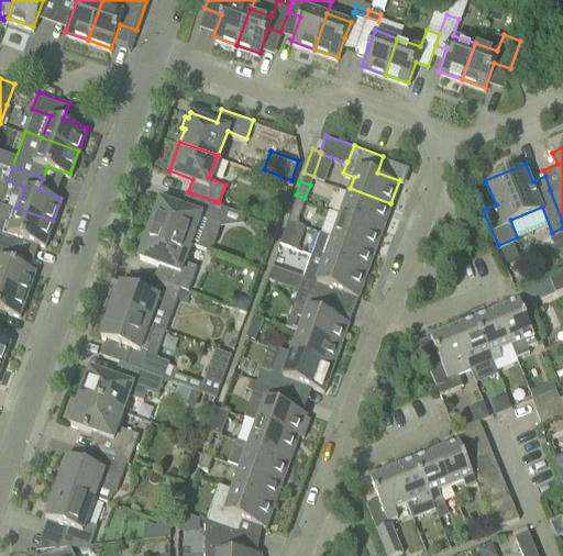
[(350,188),(341,211),(383,225),(390,203),(350,188)]
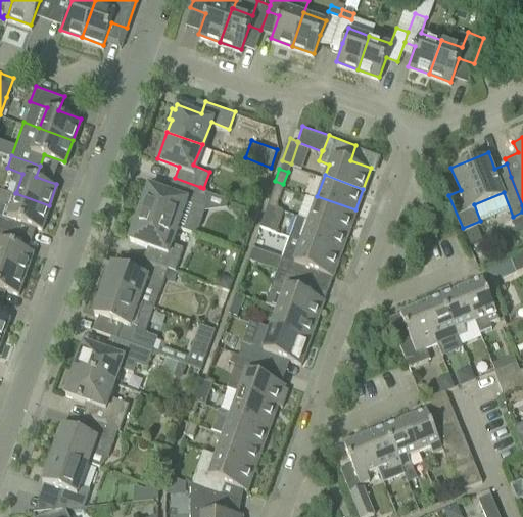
[(200,187),(175,178),(172,177),(168,190),(148,184),(139,210),(173,223),(179,225),(192,230),(199,225),(208,198),(207,190),(203,188),(200,187)]
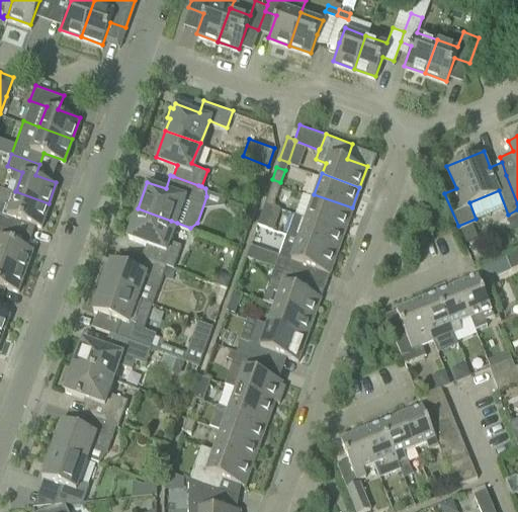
[(276,194),(280,182),(272,179),(268,191),(276,194)]
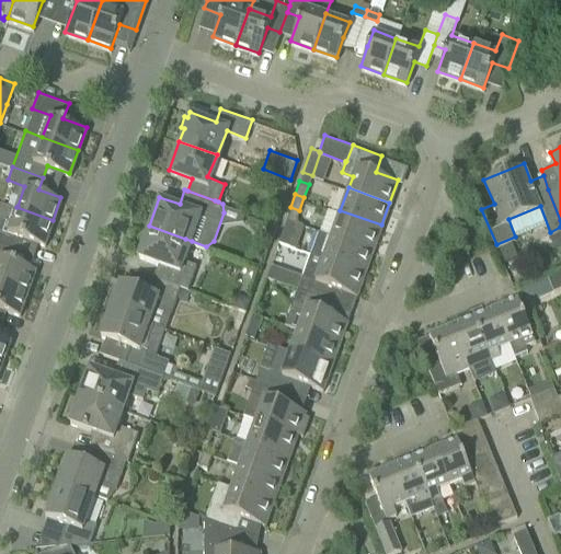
[(44,243),(53,220),(16,207),(18,206),(0,199),(0,219),(1,221),(0,223),(0,241),(18,247),(22,235),(44,243)]
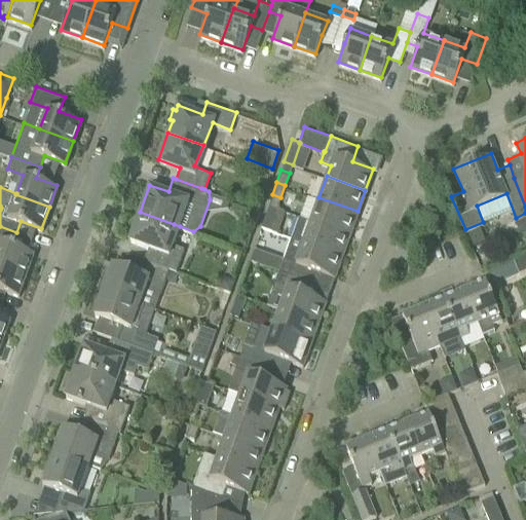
[(318,197),(311,218),(350,232),(358,211),(318,197)]
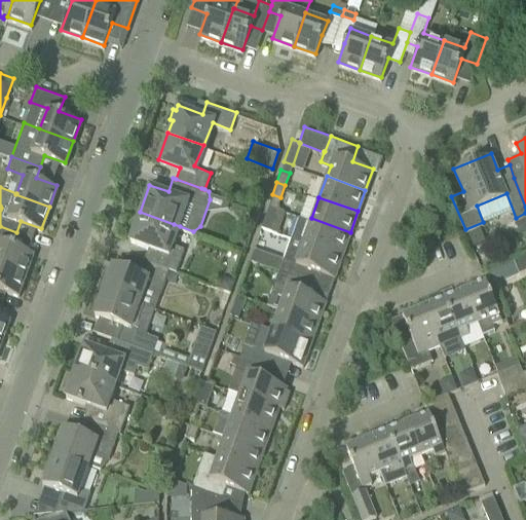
[(278,230),(286,209),(269,203),(261,224),(278,230)]
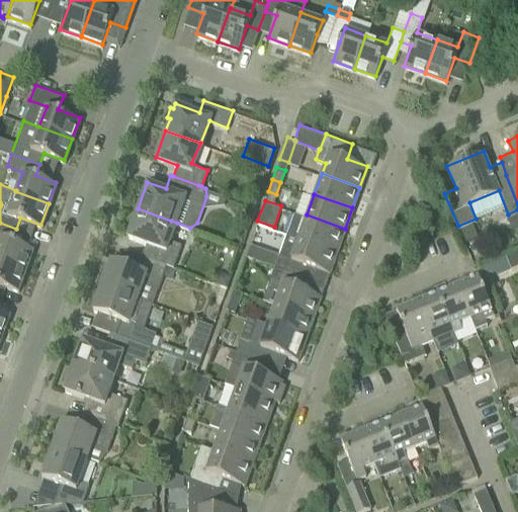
[(171,221),(138,208),(127,235),(146,242),(142,254),(143,254),(173,265),(181,243),(175,241),(171,239),(177,223),(171,221)]
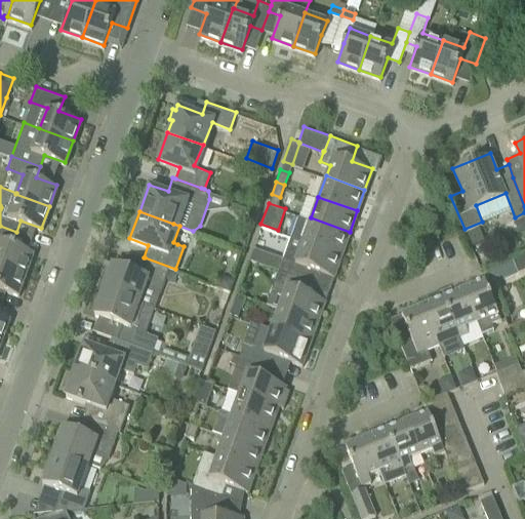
[(341,253),(350,232),(311,217),(304,239),(341,253)]
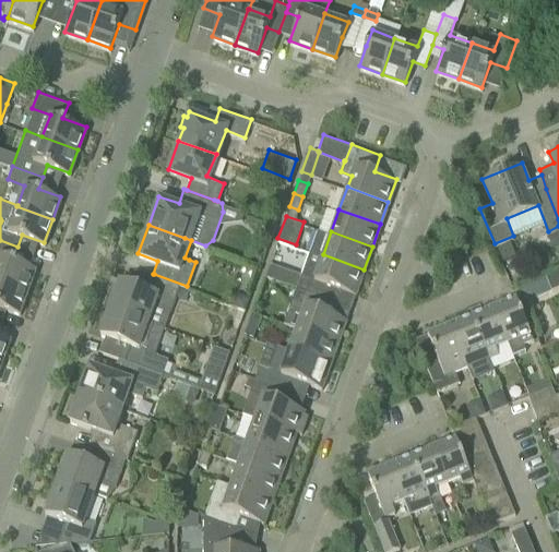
[(0,279),(27,289),(35,266),(14,259),(18,247),(0,240),(0,279)]
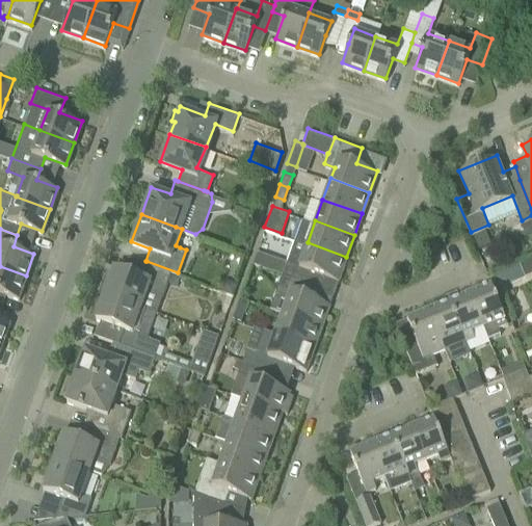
[(338,279),(346,257),(308,242),(302,255),(293,252),(290,253),(287,259),(257,248),(253,261),(283,271),(314,283),(318,271),(338,279)]
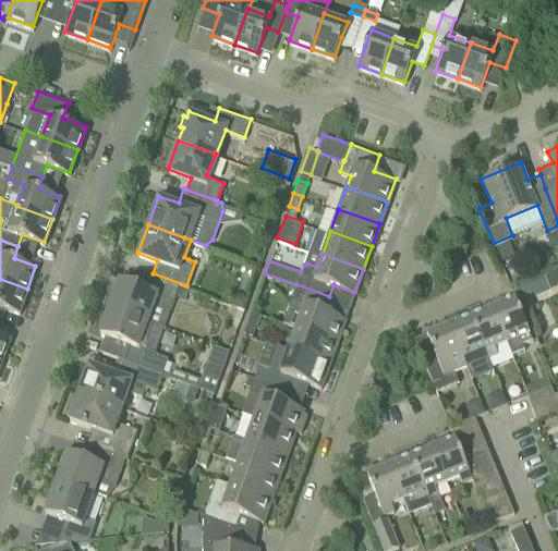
[(536,293),(557,283),(557,264),(529,277),(536,293)]
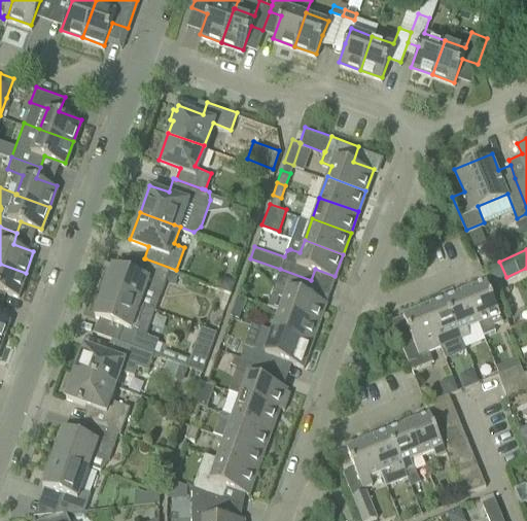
[(112,264),(103,288),(155,307),(167,276),(176,279),(179,271),(176,270),(145,258),(140,274),(112,264)]
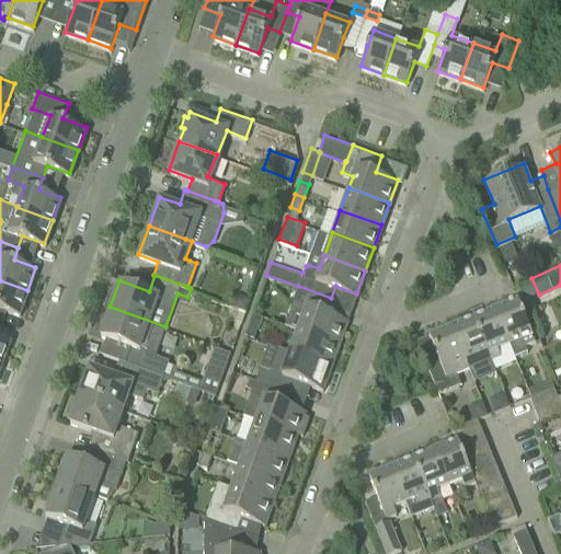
[(0,306),(19,313),(27,290),(0,280),(0,306)]
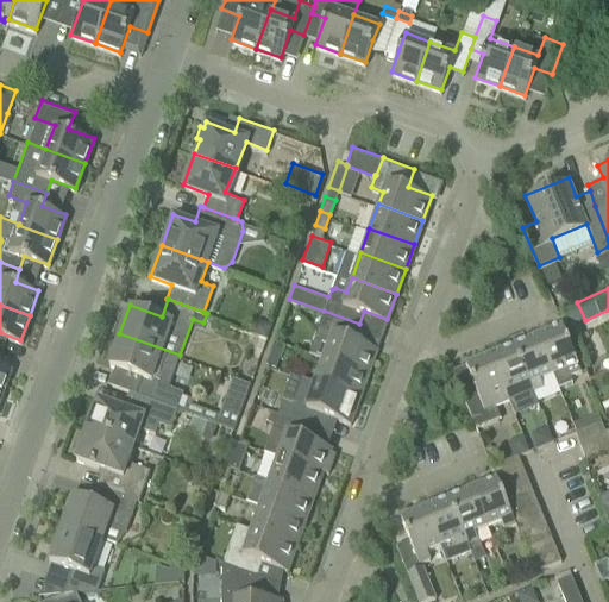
[(333,331),(324,355),(369,371),(377,346),(355,338),(359,324),(324,311),(319,325),(333,331)]
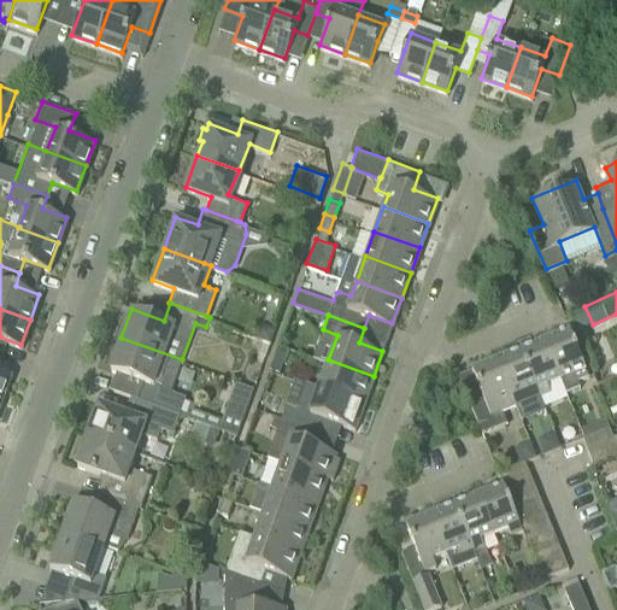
[(553,328),(542,333),(565,389),(580,383),(577,377),(588,373),(579,350),(569,327),(556,333),(553,328)]
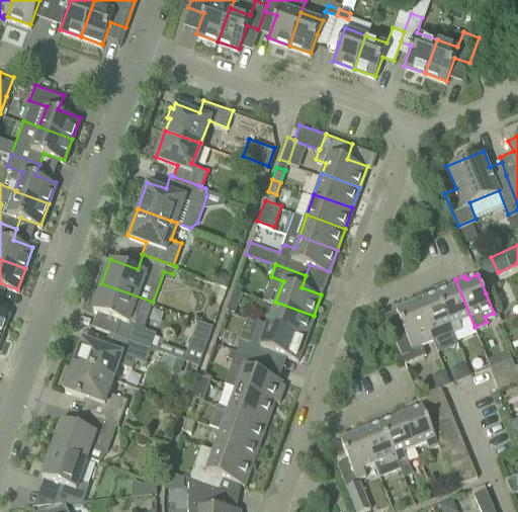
[(472,321),(455,279),(446,283),(448,287),(437,291),(452,330),(462,326),(472,321)]
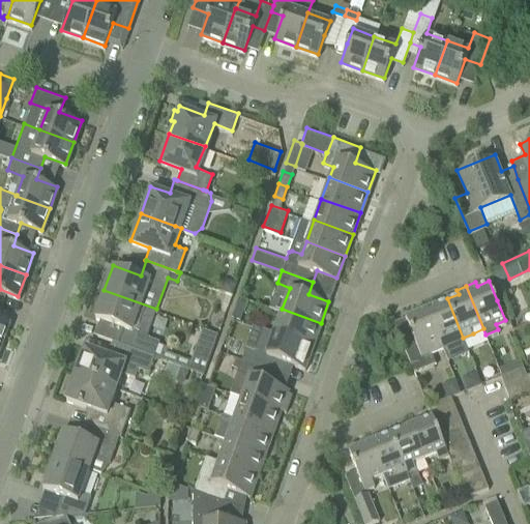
[(133,328),(141,303),(104,290),(95,316),(123,326),(118,341),(154,353),(159,339),(133,328)]
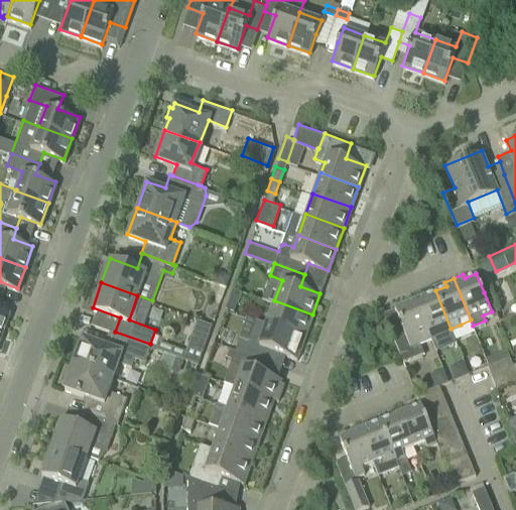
[(233,285),(228,297),(225,306),(233,309),(237,300),(241,288),(233,285)]
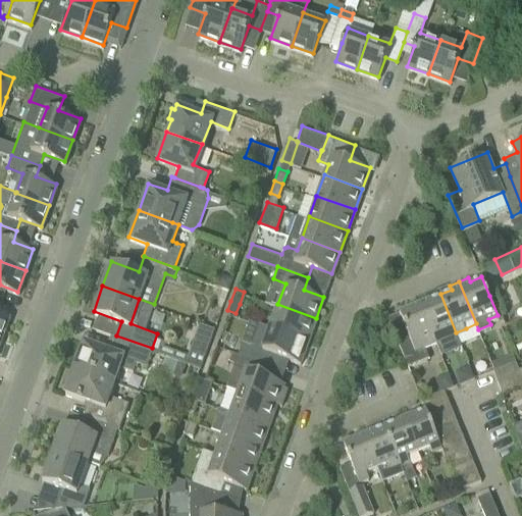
[(435,341),(456,332),(440,294),(429,298),(428,295),(418,298),(435,341)]
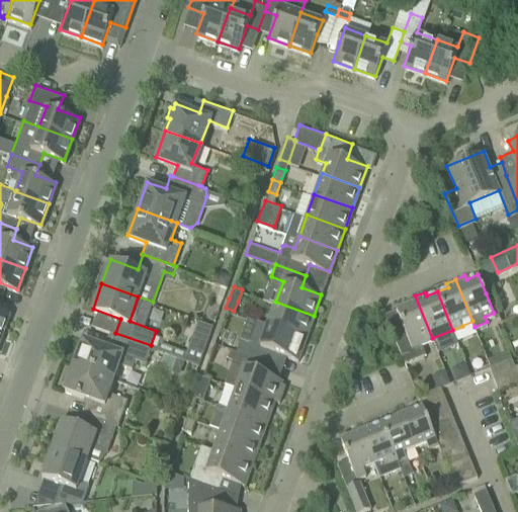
[(405,361),(423,353),(426,352),(422,342),(432,338),(415,295),(406,300),(408,304),(396,309),(404,327),(393,332),(405,361)]
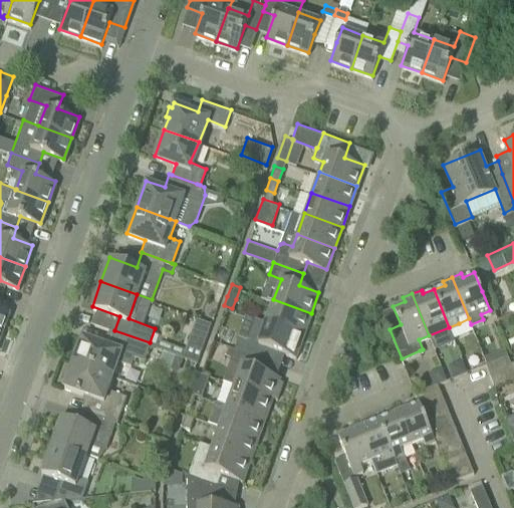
[(273,299),(266,320),(303,333),(311,313),(273,299)]
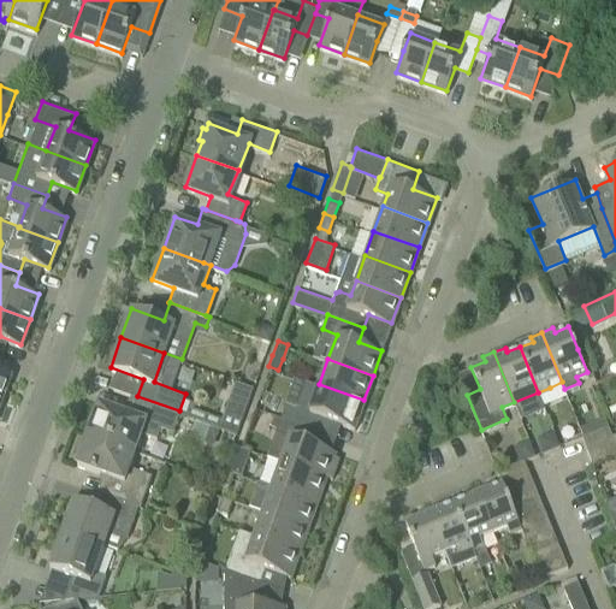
[(0,395),(3,396),(11,371),(0,366),(0,395)]
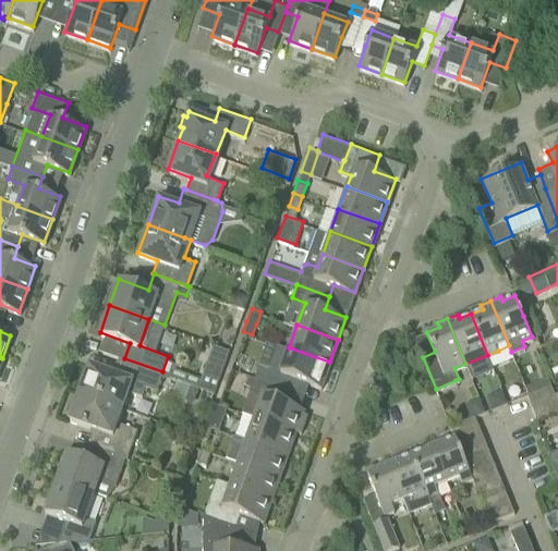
[(291,375),(320,386),(329,362),(289,347),(276,342),(268,365),(259,362),(254,375),(287,387),(291,375)]
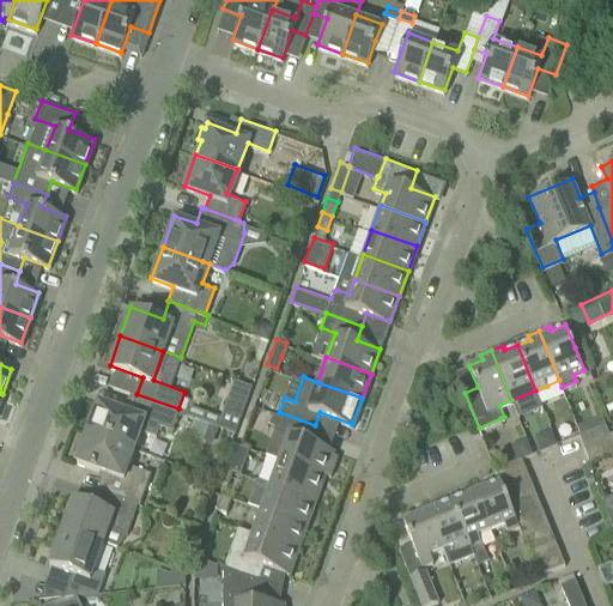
[(97,399),(86,429),(134,447),(141,428),(156,432),(161,423),(173,428),(178,408),(137,394),(129,392),(129,393),(134,394),(128,411),(97,399)]
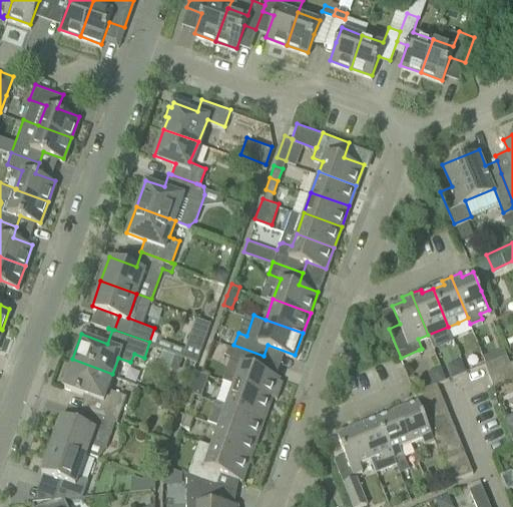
[(203,334),(189,330),(181,353),(195,358),(203,334)]
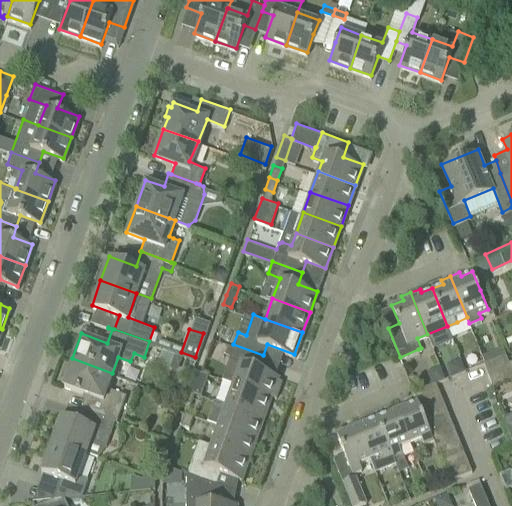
[(242,360),(234,381),(271,394),(275,395),(281,378),(277,377),(279,374),(259,367),(263,355),(233,344),(229,356),(238,359),(242,360)]
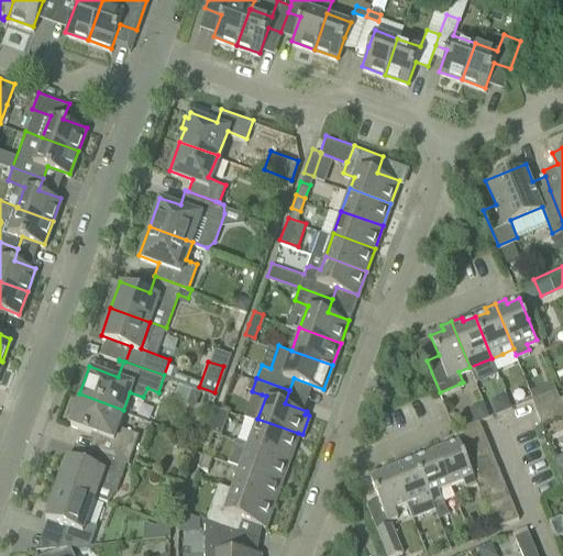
[(556,386),(531,396),(536,407),(561,398),(556,386)]
